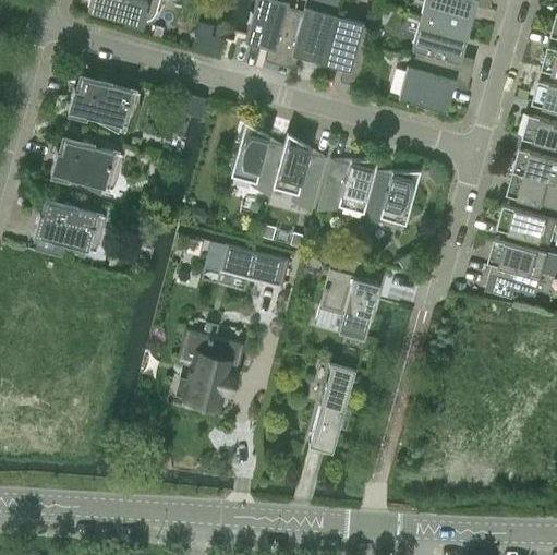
[(89,0),(87,11),(141,25),(142,22),(146,22),(149,21),(153,17),(155,14),(158,0),(89,0)]
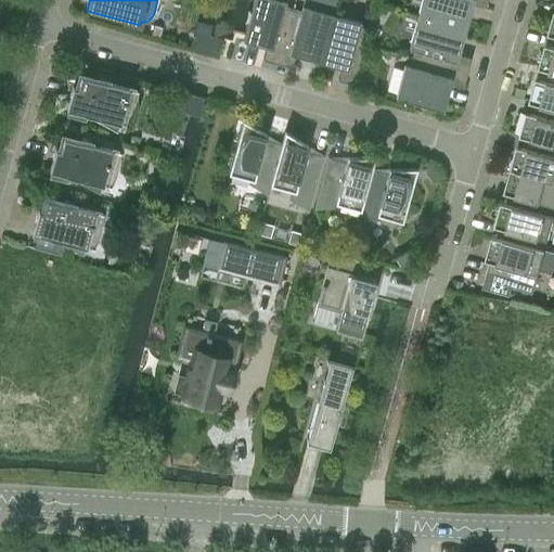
[(255,0),(252,15),(249,15),(249,13),(248,13),(248,16),(247,18),(247,21),(246,23),(245,26),(246,26),(247,24),(248,25),(246,36),(245,38),(244,42),(268,50),(265,63),(279,66),(294,12),(285,9),(287,3),(274,0),(255,0)]
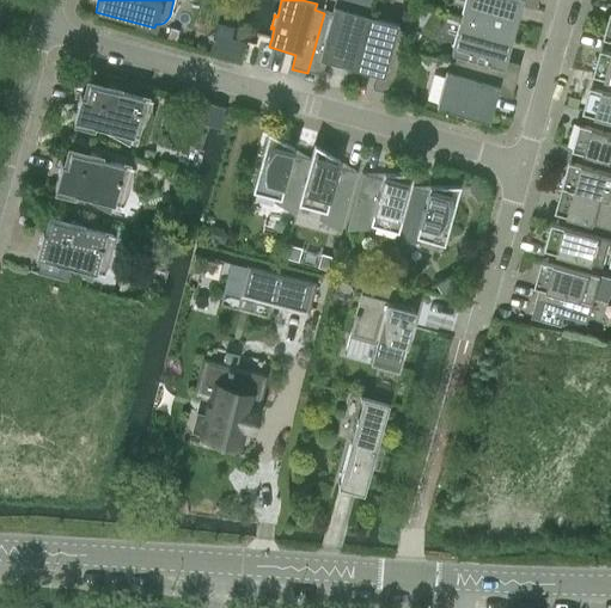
[(371,12),(372,0),(337,0),(336,6),(371,12)]
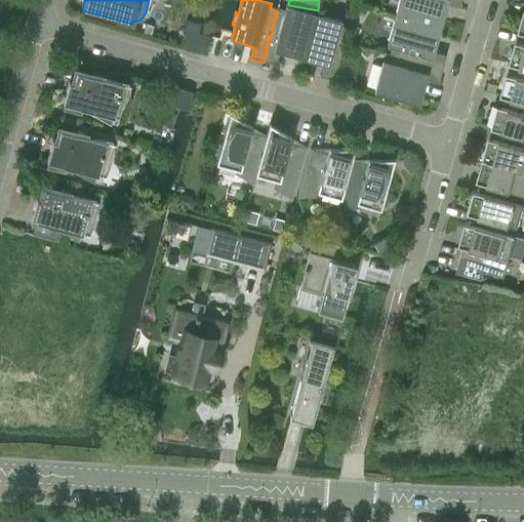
[(461,0),(400,0),(396,17),(436,29),(440,30),(447,5),(459,8),(461,0)]
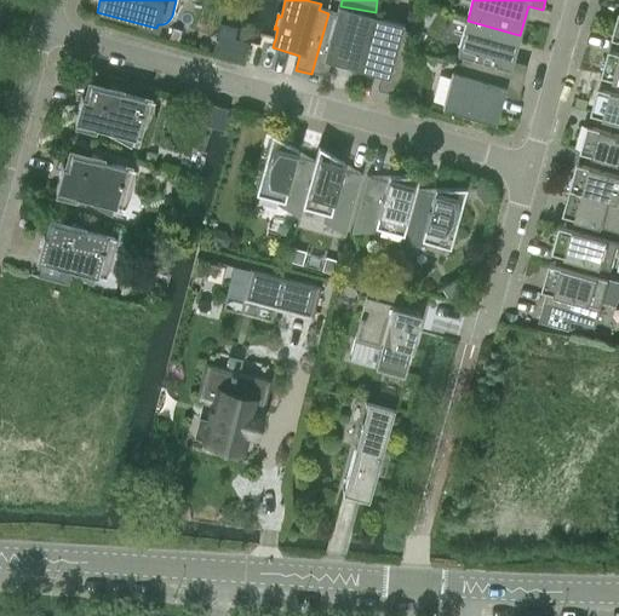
[(337,16),(328,13),(311,74),(326,79),(330,64),(356,72),(372,18),(338,9),(337,16)]
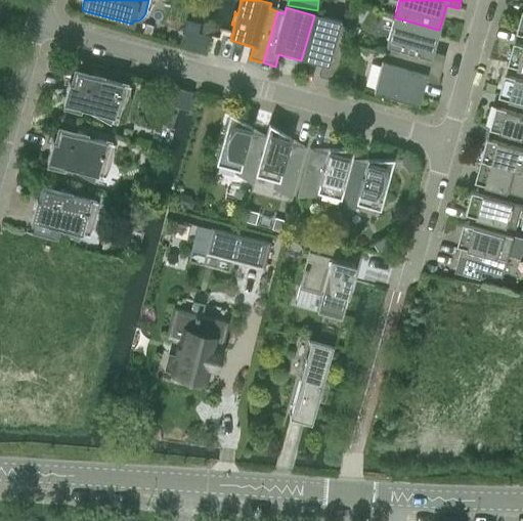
[(342,23),(314,15),(301,60),(323,67),(320,79),(334,82),(348,31),(340,29),(342,23)]
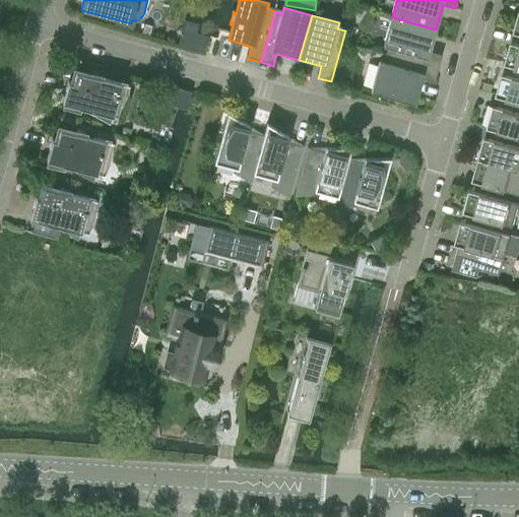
[(432,28),(392,17),(383,47),(389,49),(387,56),(438,70),(442,57),(430,54),(436,29),(432,28)]
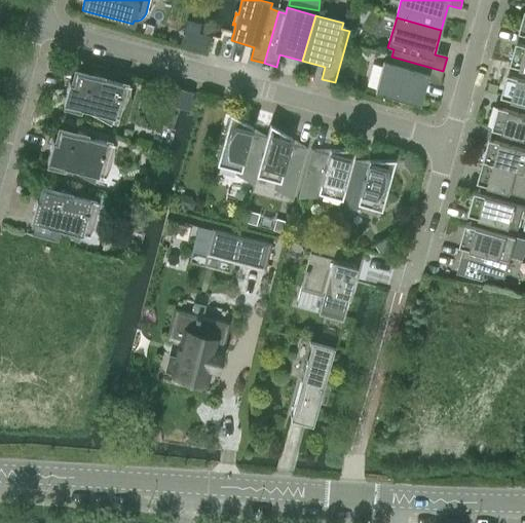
[(524,40),(523,44),(518,42),(512,66),(517,67),(517,66),(524,68),(524,40)]
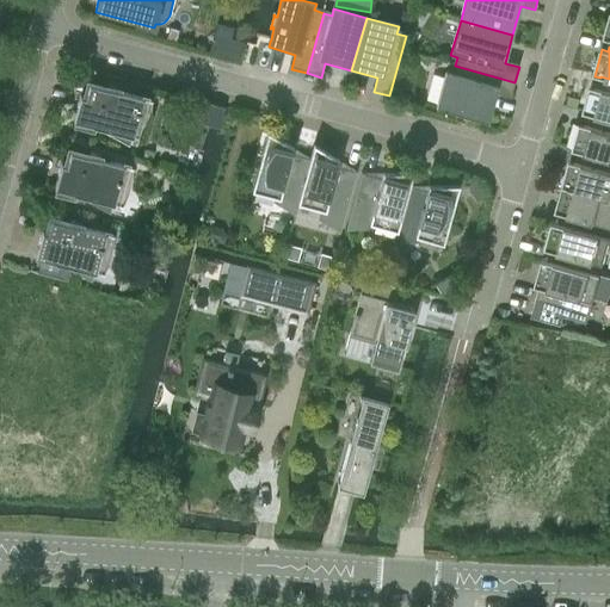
[(515,82),(455,66),(453,74),(445,73),(436,109),(458,115),(457,117),(456,117),(456,118),(458,118),(463,119),(467,121),(469,122),(469,121),(468,121),(469,118),(488,123),(497,94),(511,98),(515,82)]
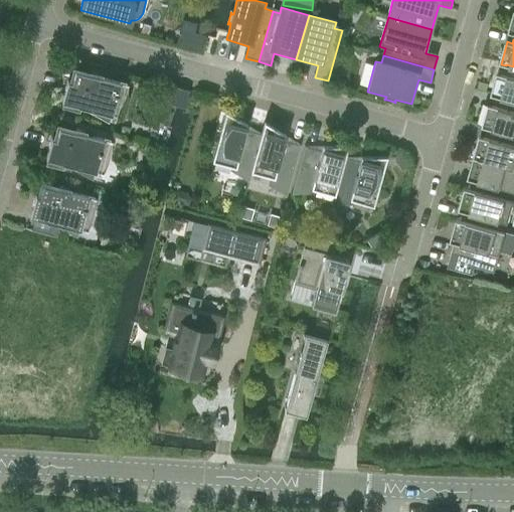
[(513,66),(506,64),(506,65),(503,74),(499,73),(497,80),(493,96),(497,97),(497,96),(513,101),(513,66)]
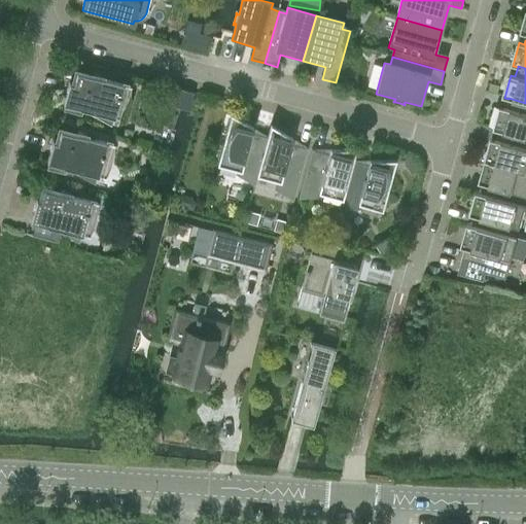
[(120,102),(126,103),(130,88),(77,73),(74,85),(70,84),(64,106),(93,114),(92,116),(111,127),(115,120),(120,102)]
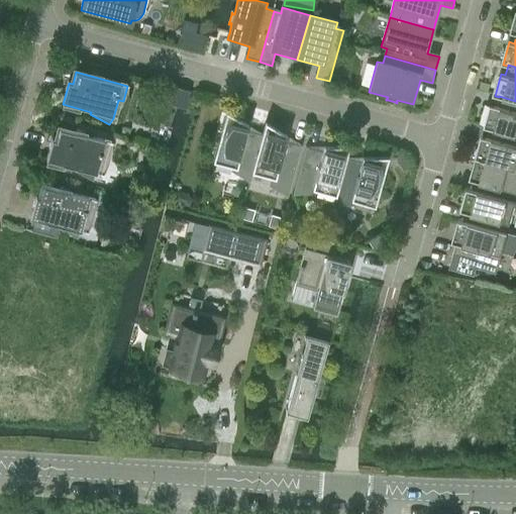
[(515,101),(499,96),(499,97),(496,106),(492,105),(486,127),(490,128),(515,134),(515,101)]
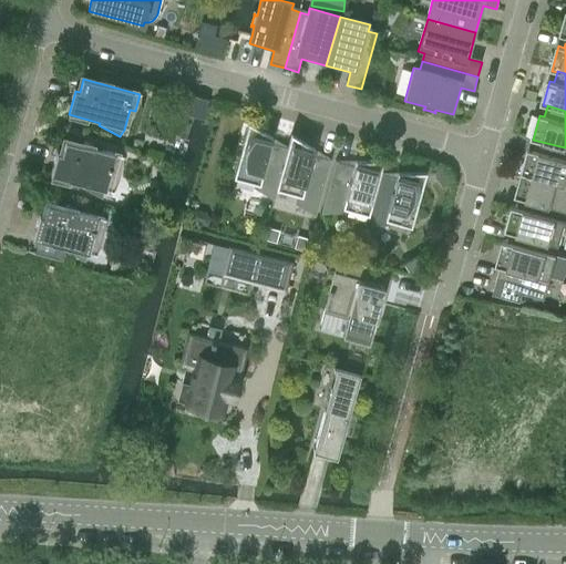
[(249,124),(247,131),(234,178),(257,184),(256,190),(258,190),(270,197),(276,198),(278,191),(277,190),(288,150),(287,150),(271,145),(273,139),(249,124)]
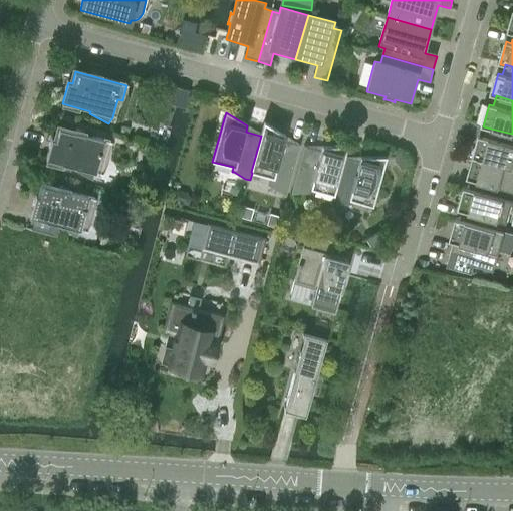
[(264,122),(262,130),(260,136),(261,136),(251,172),(252,173),(271,178),(269,186),(271,187),(282,194),(287,195),(300,147),(284,142),(286,137),(264,122)]
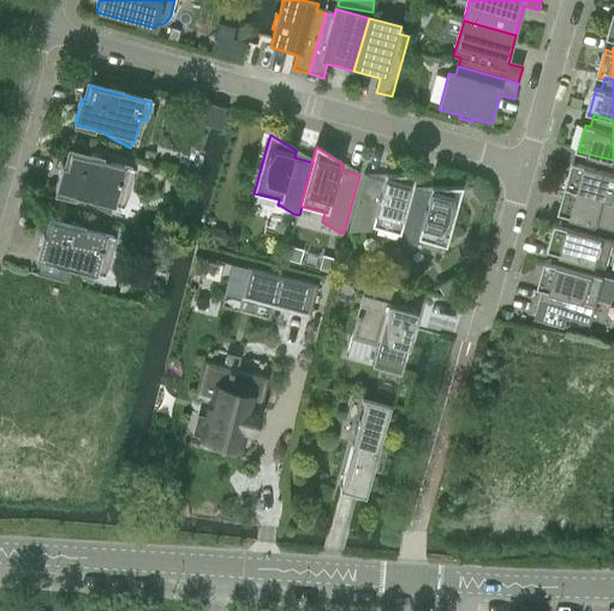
[(613,160),(583,153),(580,163),(574,162),(567,189),(613,201),(613,160)]
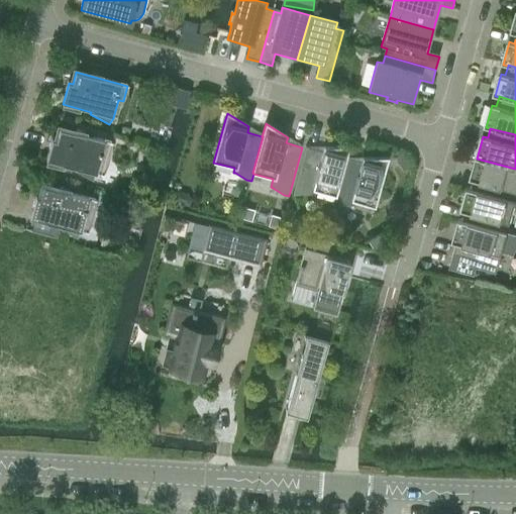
[(94,182),(97,175),(102,158),(107,159),(111,143),(60,129),(57,140),(53,139),(46,161),(75,169),(74,172),(94,182)]
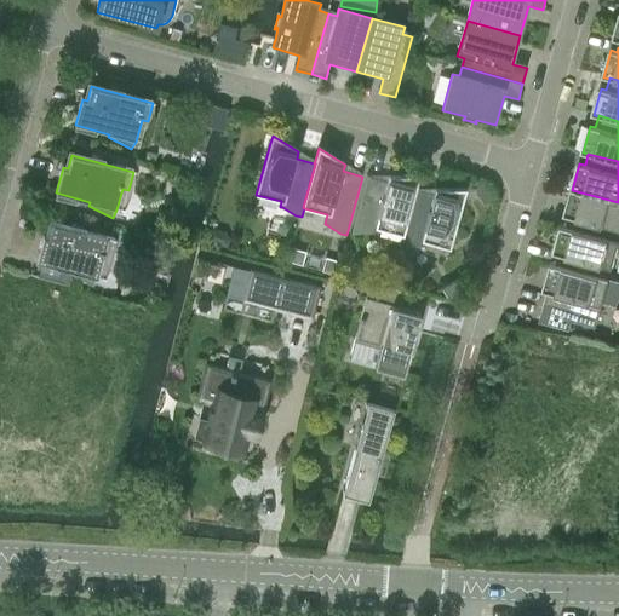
[(378,229),(401,235),(402,235),(414,191),(416,191),(419,176),(389,177),(387,183),(367,178),(353,231),(359,234),(374,234),(377,234),(378,229)]
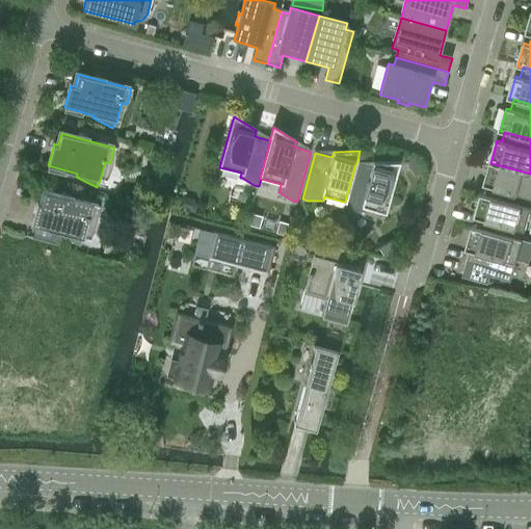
[(372,168),(356,164),(355,164),(345,202),(344,202),(342,210),(347,211),(361,211),(363,212),(364,207),(386,213),(398,169),(400,162),(373,162),(372,168)]
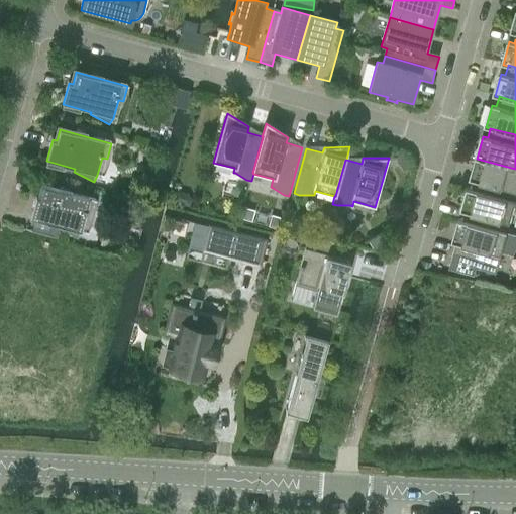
[(515,169),(477,159),(474,172),(472,180),(476,181),(473,190),(473,191),(515,203),(515,169)]
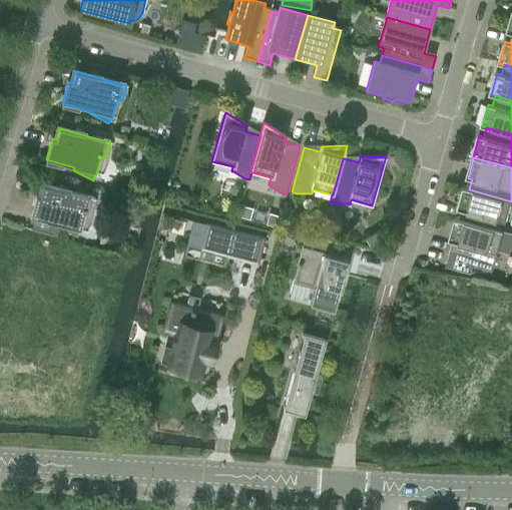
[(77,237),(80,230),(85,212),(90,214),(95,199),(43,184),(40,196),(36,195),(30,216),(58,224),(58,226),(77,237)]
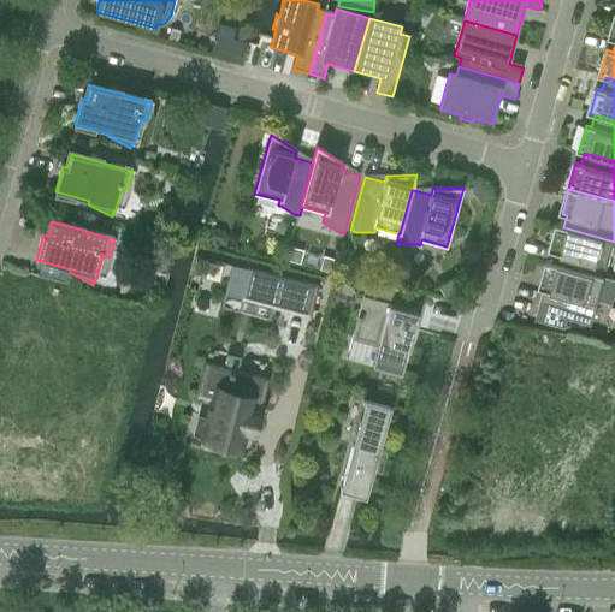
[(608,273),(614,248),(614,242),(563,227),(563,226),(559,225),(551,251),(556,253),(553,265),(614,281),(614,275),(608,273)]
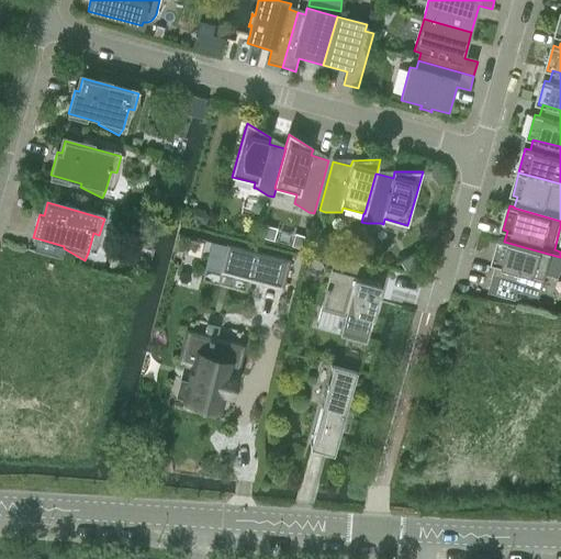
[(266,226),(262,237),(276,241),(278,230),(266,226)]
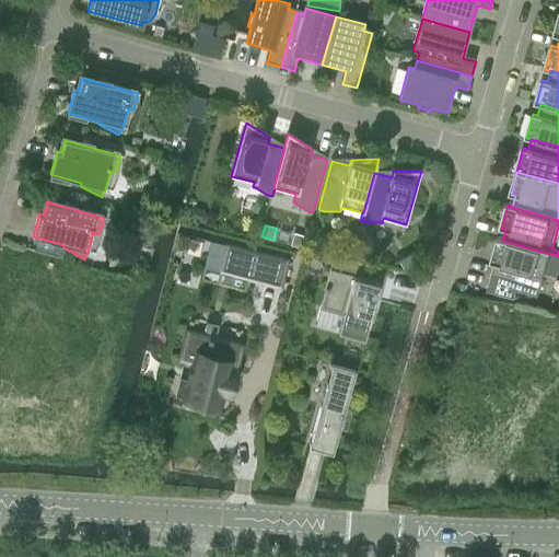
[(294,234),(291,244),(304,247),(307,238),(294,234)]
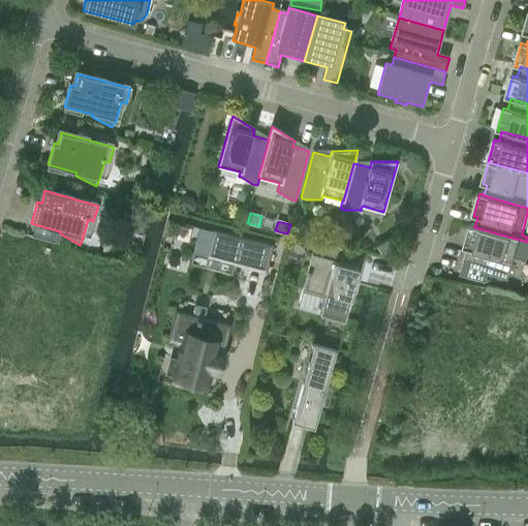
[(527,242),(474,227),(470,225),(464,248),(468,250),(461,276),(487,283),(489,276),(509,281),(515,259),(527,263),(527,242)]
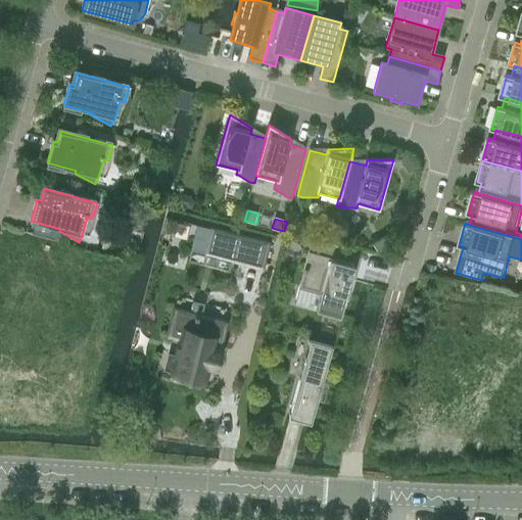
[(212,231),(206,254),(243,264),(236,293),(254,297),(263,269),(268,244),(212,231)]
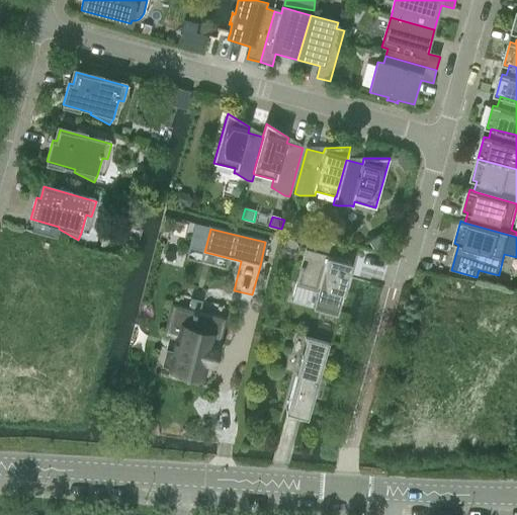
[(306,251),(297,280),(320,286),(314,309),(337,315),(351,263),(335,259),(339,245),(309,239),(306,251)]
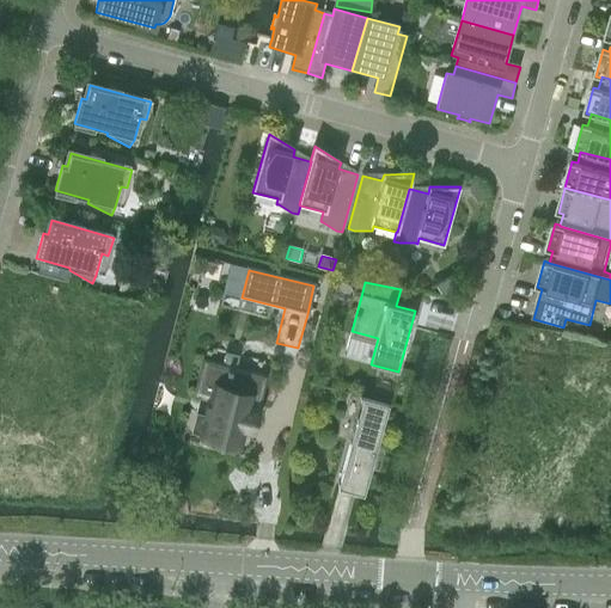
[(199,416),(194,431),(202,434),(201,436),(205,437),(202,442),(219,446),(220,441),(240,447),(244,433),(251,434),(258,409),(255,407),(262,380),(219,368),(212,394),(206,417),(199,416)]
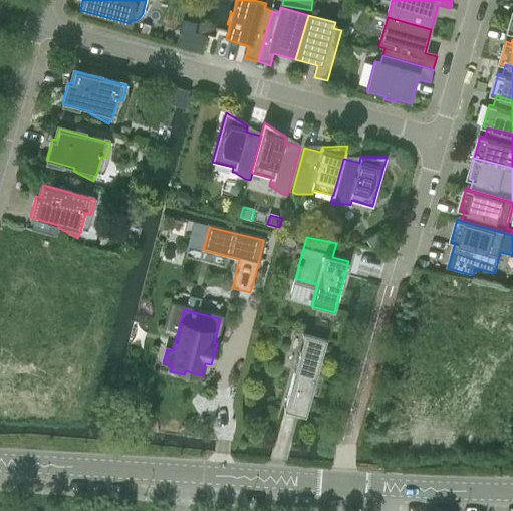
[(305,417),(326,341),(303,335),(302,336),(305,336),(284,411),(305,417)]
